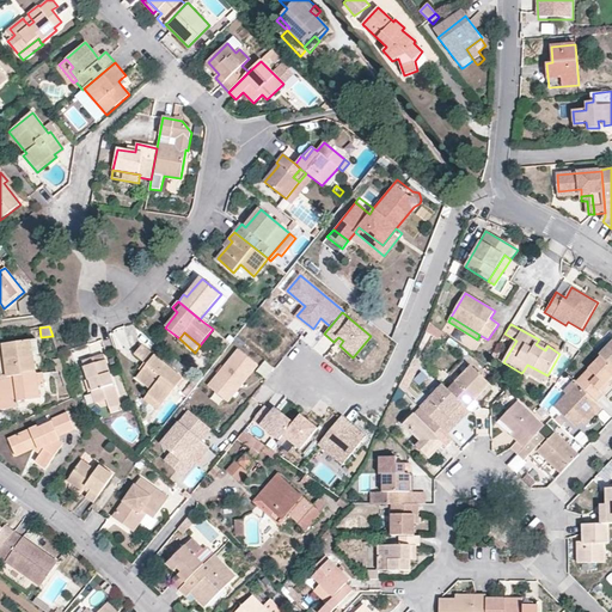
[(32,341),(4,344),(8,378),(36,374),(34,354),(32,341)]
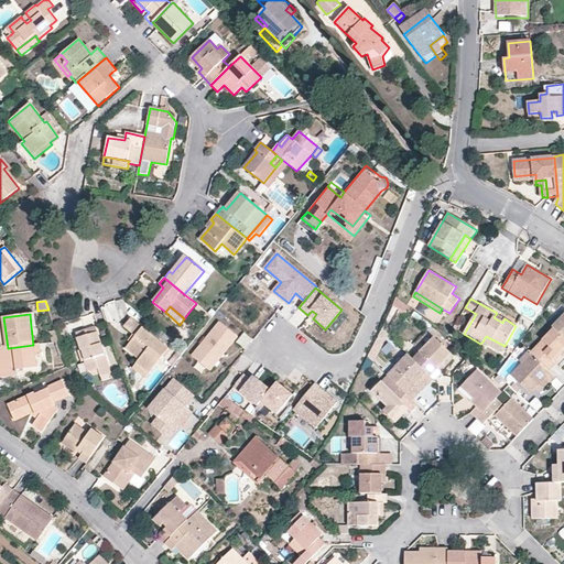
[(563,315),(553,327),(554,329),(563,337),(563,315)]
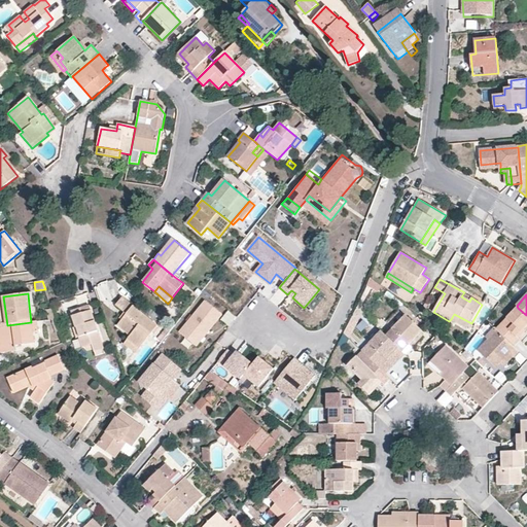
[(152,321),(123,297),(116,306),(127,314),(117,325),(130,336),(127,340),(140,349),(151,335),(146,329),(152,321)]
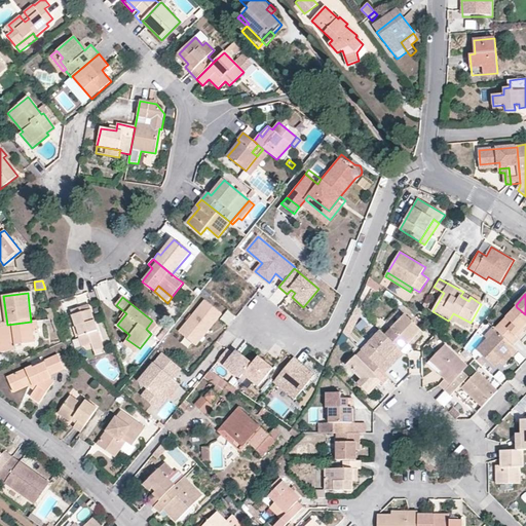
[(221,314),(203,300),(178,332),(195,345),(221,314)]
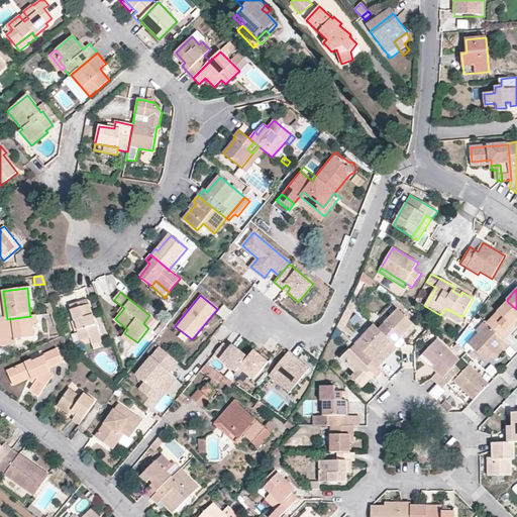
[(70,305),(75,320),(76,320),(79,330),(78,330),(81,341),(91,338),(92,342),(93,345),(102,342),(88,300),(70,305)]
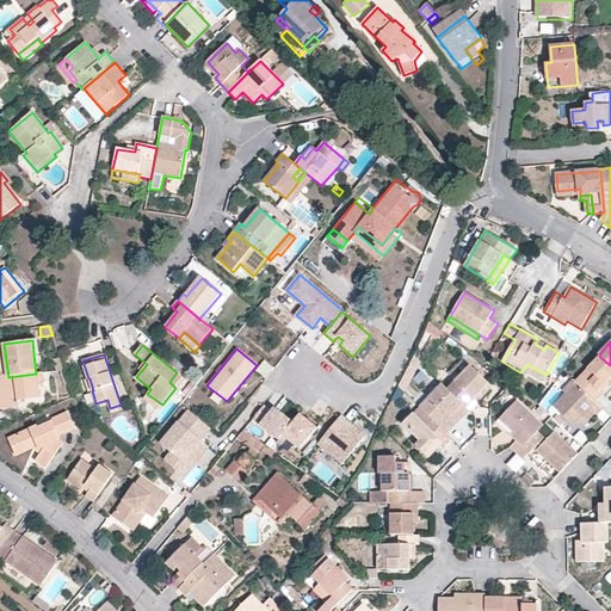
[(610,365),(600,357),(576,383),(596,402),(603,394),(602,393),(610,383),(610,365)]
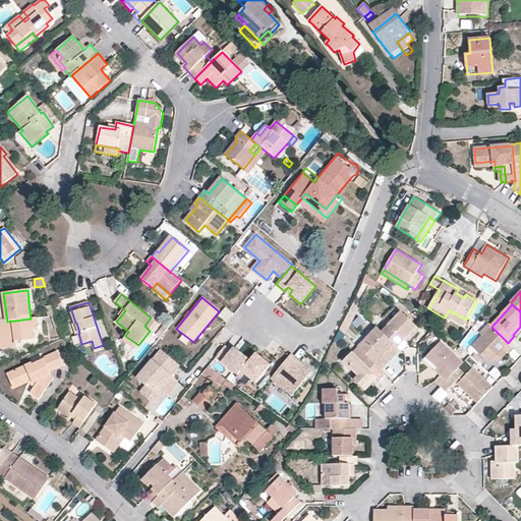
[(218,314),(226,322),(234,312),(226,305),(218,314)]
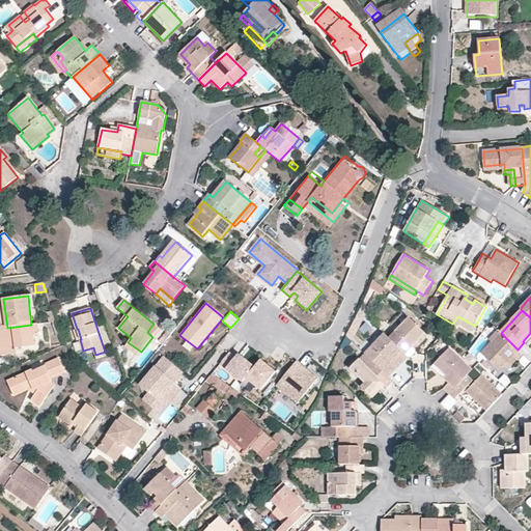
[(457,316),(454,322),(472,332),(475,326),(457,316)]
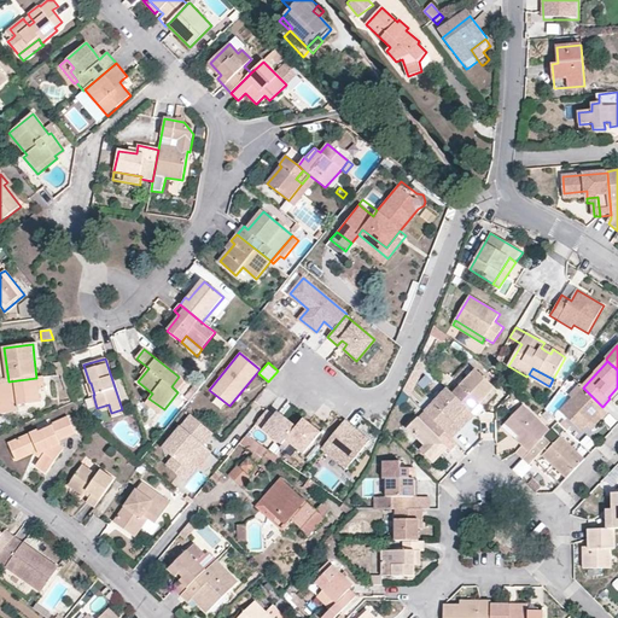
[(479,404),(491,392),(495,389),(477,371),(454,395),(472,412),(472,413),(481,404),(479,404)]
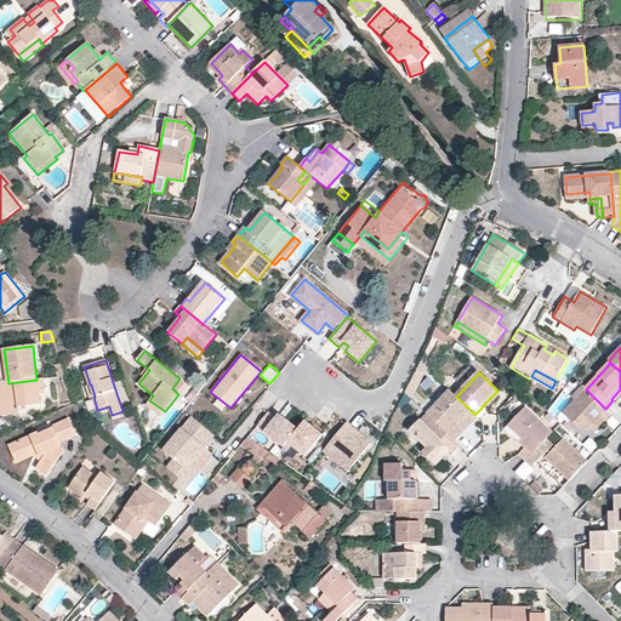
[(187,385),(180,379),(172,388),(178,394),(187,385)]
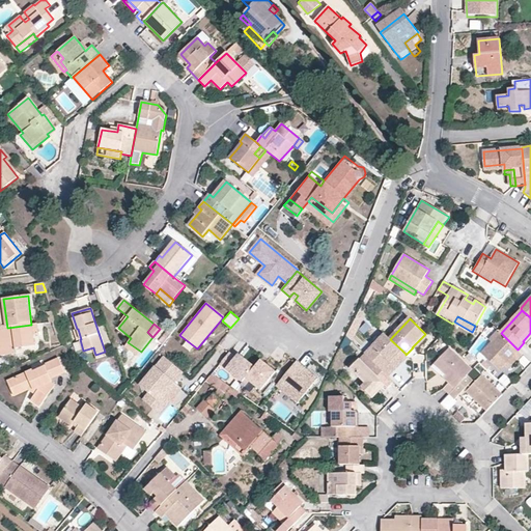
[(33,335),(32,325),(31,325),(7,328),(2,328),(0,328),(0,337),(0,338),(2,356),(18,354),(17,348),(35,346),(33,335)]
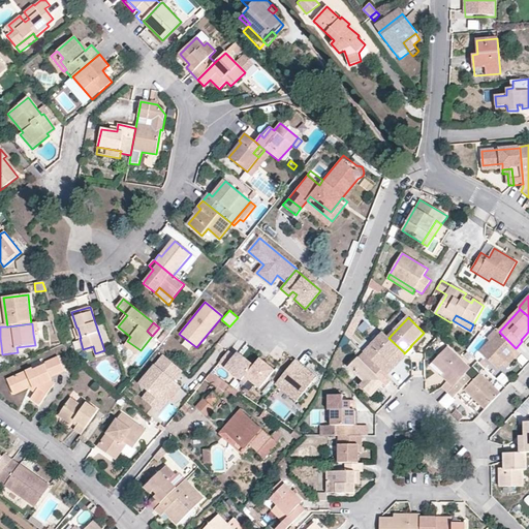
[(499,332),(496,330),(488,338),(490,341),(499,332)]
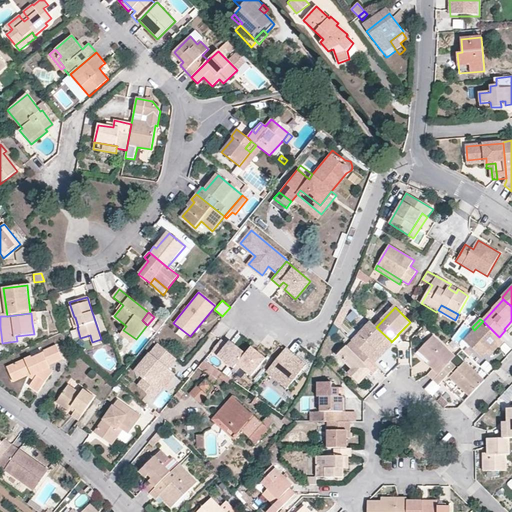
[(499,337),(483,321),(474,330),(464,341),(482,358),(487,353),(496,344),(499,347),(505,342),(499,337)]
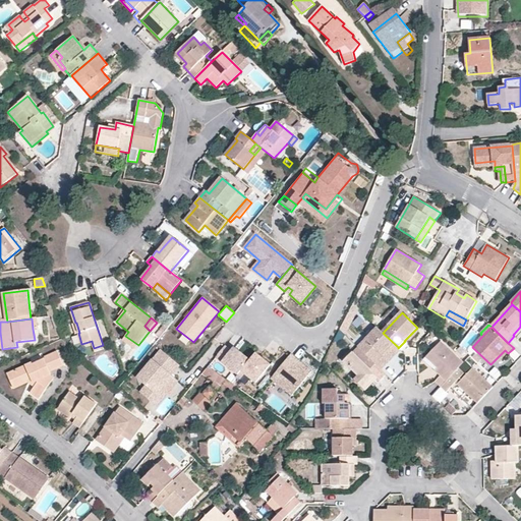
[(379,367),(398,347),(383,333),(378,328),(358,348),(379,367)]
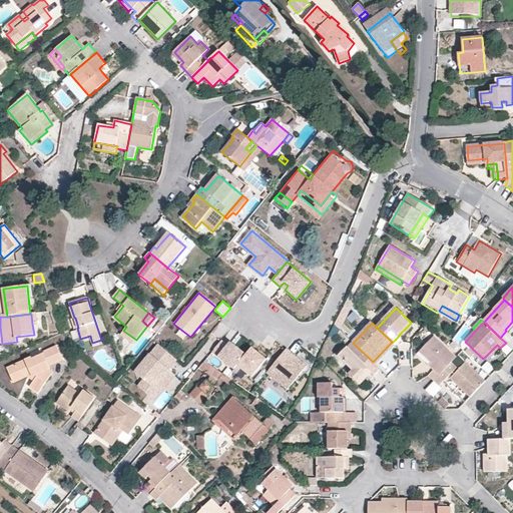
[(411,329),(408,326),(398,336),(399,336),(401,338),(411,329)]
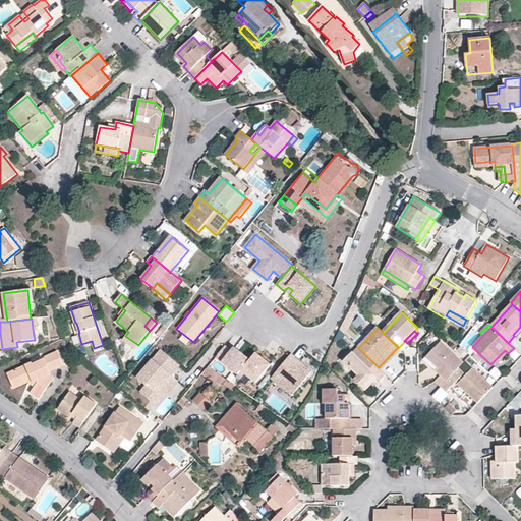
[(138,345),(125,336),(122,340),(134,350),(138,345)]
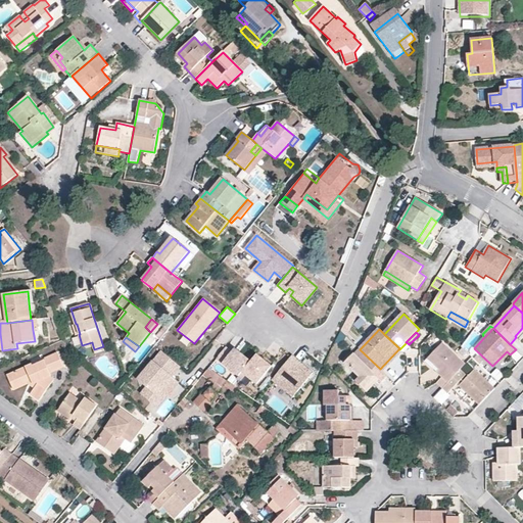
[(442,388),(447,383),(461,369),(465,364),(443,343),(428,359),(439,370),(436,373),(441,377),(436,383),(442,388)]
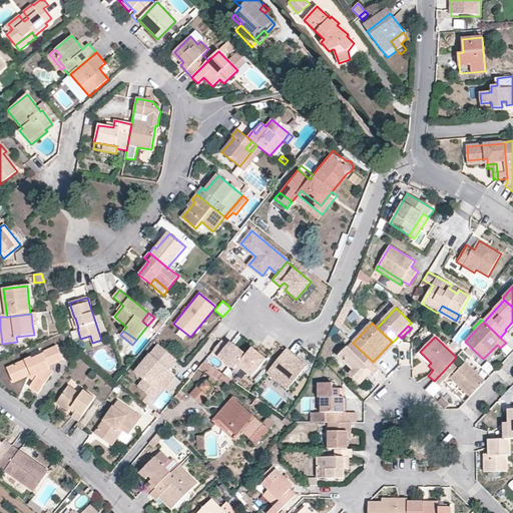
[(221,341),(213,351),(234,369),(237,365),(245,355),(230,342),(227,345),(221,341)]
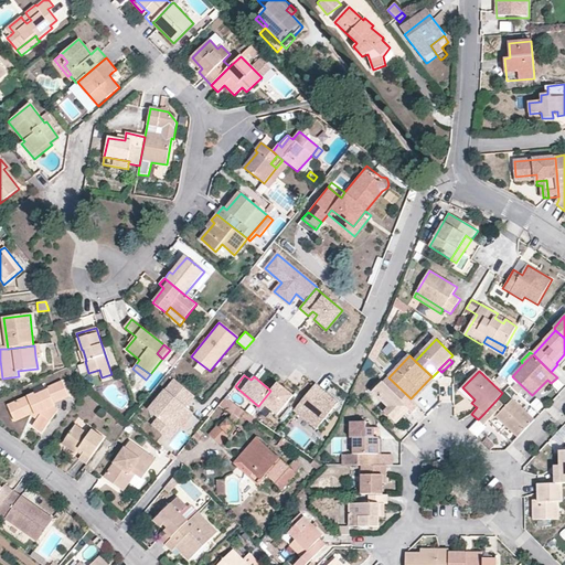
[(411,398),(388,377),(383,383),(373,393),(388,407),(384,412),(393,420),(406,407),(411,411),(413,413),(418,407),(411,398)]
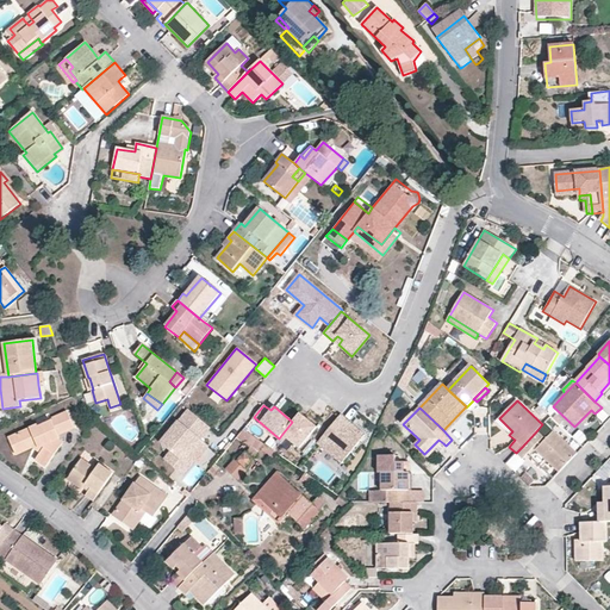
[(210,427),(187,409),(160,443),(170,452),(163,459),(175,468),(186,456),(193,462),(204,449),(195,443),(200,439),(210,427)]
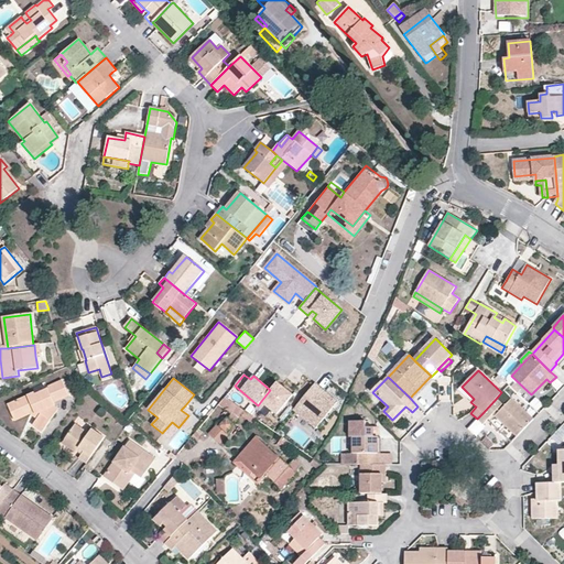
[(540,393),(550,382),(546,379),(537,389),(540,393)]
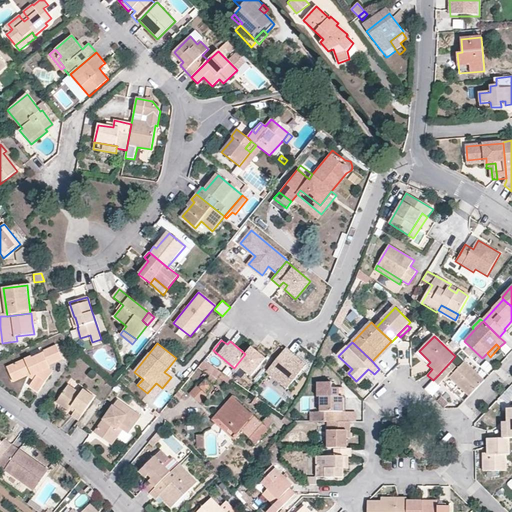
[(7,367),(13,379),(30,372),(37,377),(34,380),(30,386),(39,392),(53,371),(51,370),(49,365),(62,359),(57,345),(43,351),(44,354),(33,358),(31,356),(7,367)]
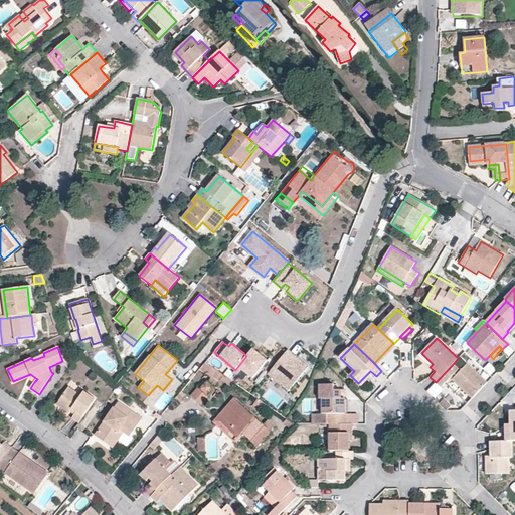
[(246,356),(238,366),(253,378),(268,360),(253,348),(246,356)]
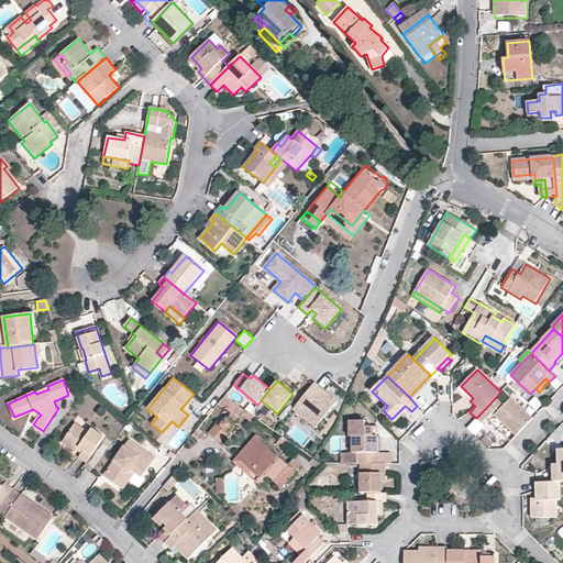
[(517,393),(521,388),(514,382),(510,386),(517,393)]
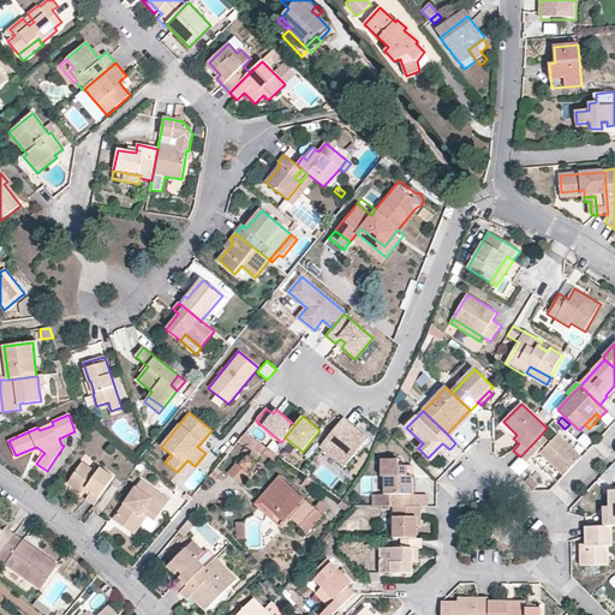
[(344,418),(320,447),(345,466),(369,439),(344,418)]
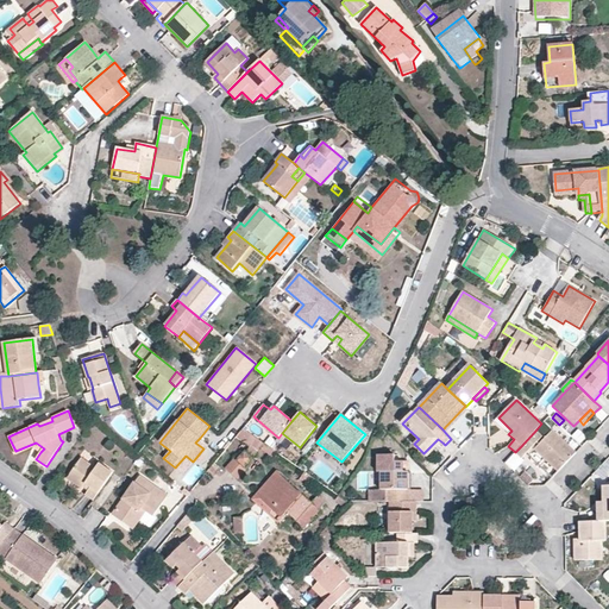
[(553,431),(544,422),(541,424),(537,429),(542,437),(545,439),(553,431)]
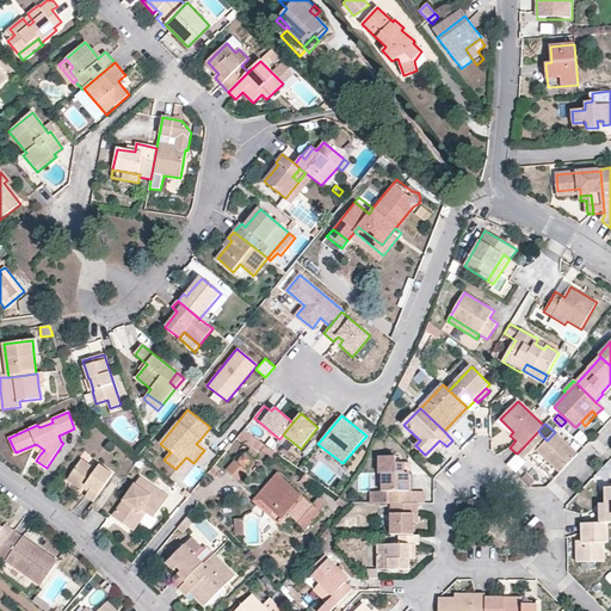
[(544,438),(538,431),(523,448),(517,454),(524,461),(544,438)]
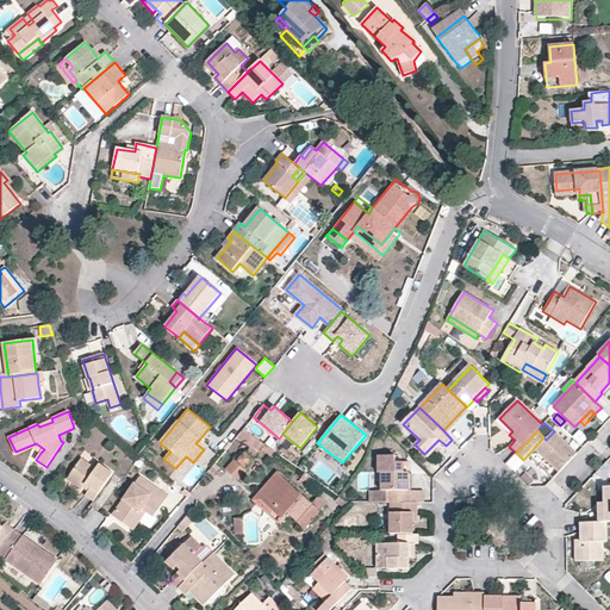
[(554,431),(546,440),(536,450),(546,459),(559,472),(577,453),(554,431)]
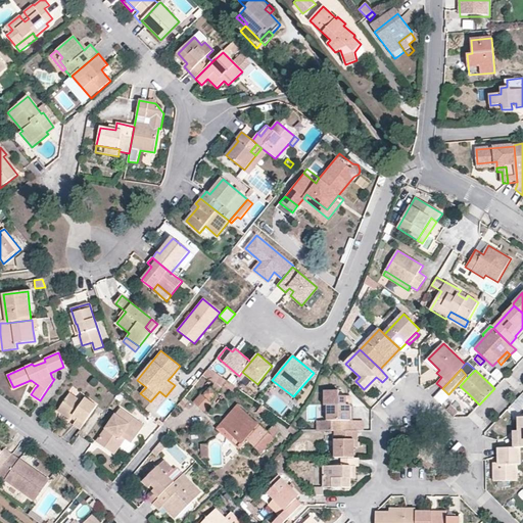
[(168,380),(175,385),(178,382),(172,376),(168,380)]
